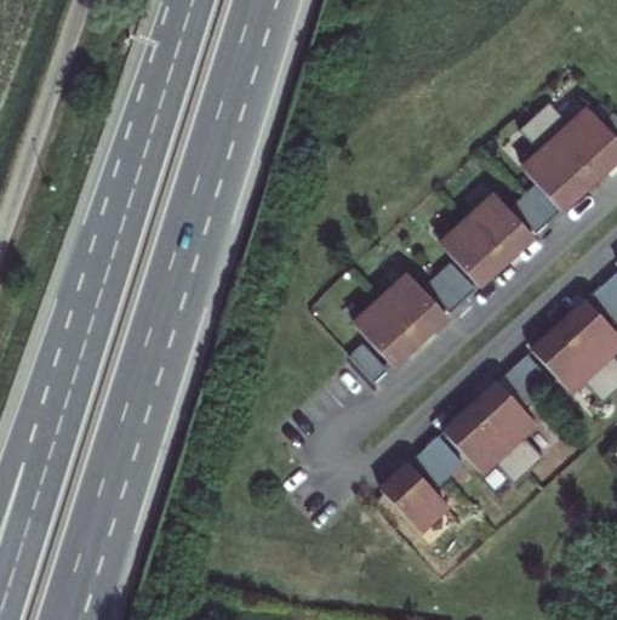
[(548,103),(518,130),(536,151),(524,161),(565,206),(581,193),(577,188),(601,166),(604,170),(616,158),(616,153),(577,112),(566,123),(548,103)]
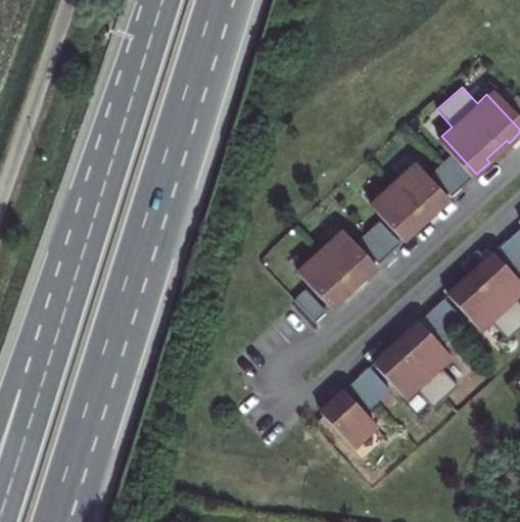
[(519,129),(519,122),(505,105),(490,91),(486,94),(519,129)]
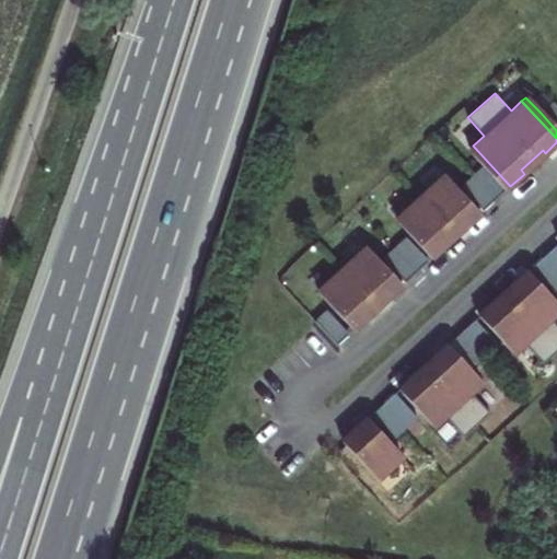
[(556,106),(553,102),(541,113),(556,130),(556,106)]
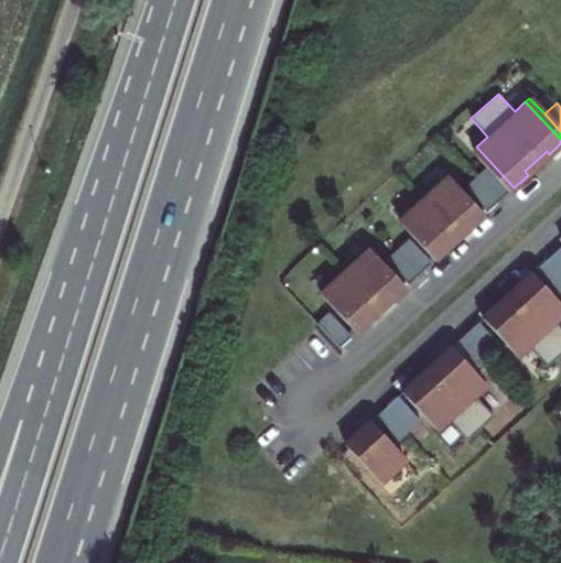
[(514,187),(476,147),(473,150),(487,166),(510,191),(514,187)]
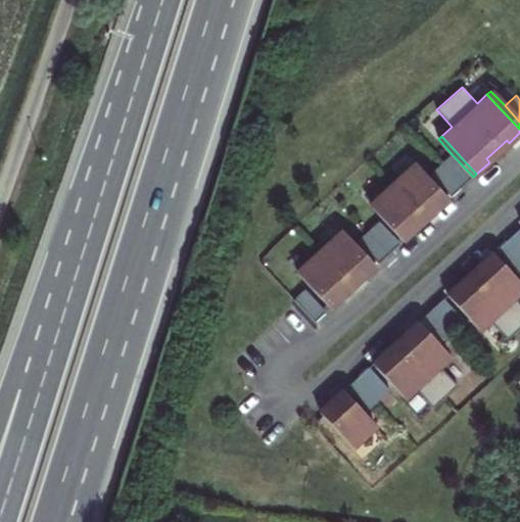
[(473,177),(452,154),(430,175),(451,197),(473,177)]
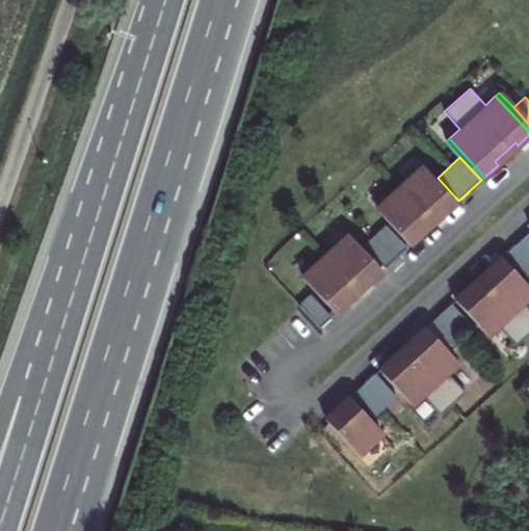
[(453,200),(424,167),(377,211),(406,242),(418,232),(421,235),(445,213),(442,210),(453,200)]
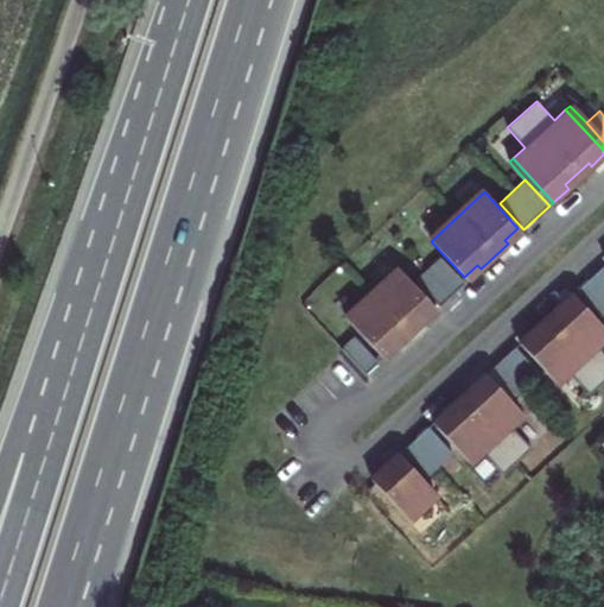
[(465,283),(440,257),(415,280),(439,307),(465,283)]
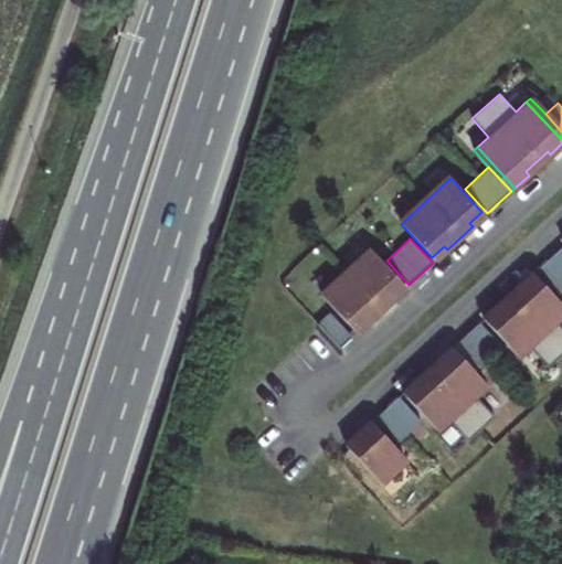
[(561,247),(561,246),(538,268),(560,293),(561,290),(561,247)]
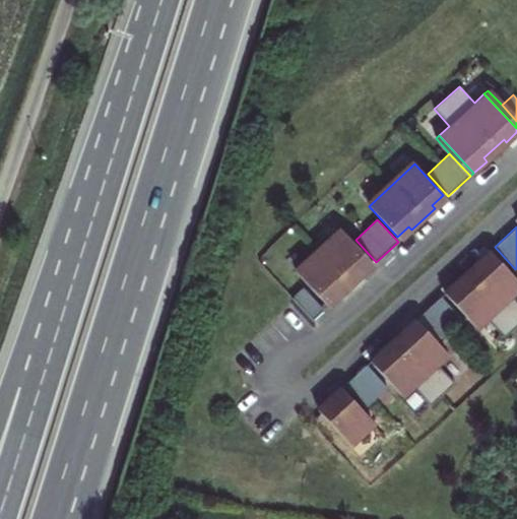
[(371,261),(342,231),(297,272),(325,304),(336,294),(339,297),(363,275),(360,272),(371,261)]
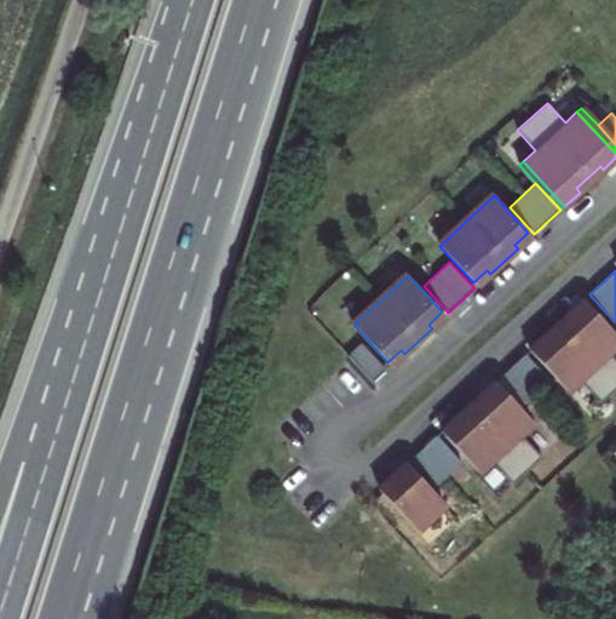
[(546,334),(531,348),(573,393),(585,382),(602,400),(615,385),(615,355),(614,354),(615,351),(615,332),(585,298),(570,311),(574,315),(550,338),(546,334)]
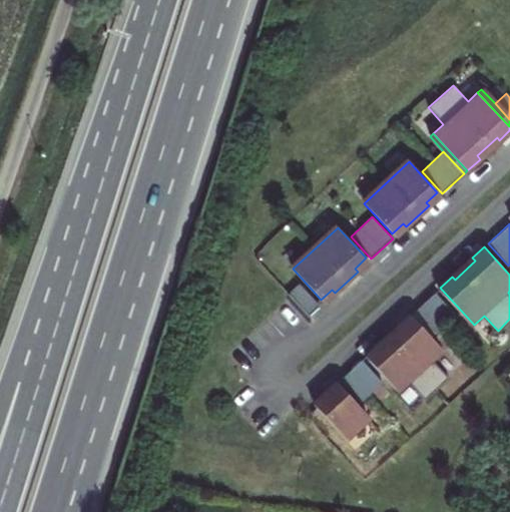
[(320,306),(300,284),(289,294),(309,316),(320,306)]
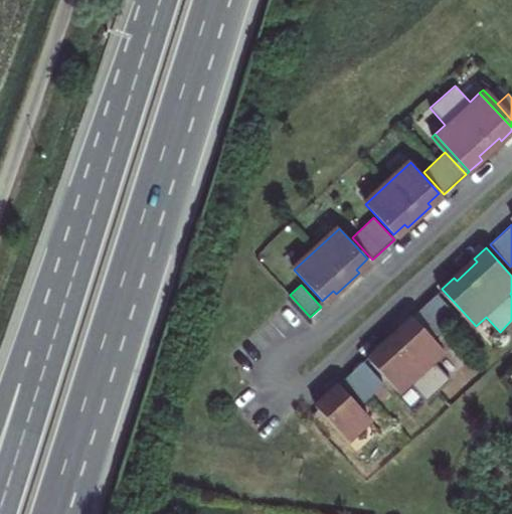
[(438,292),(416,312),(437,334),(458,315),(438,292)]
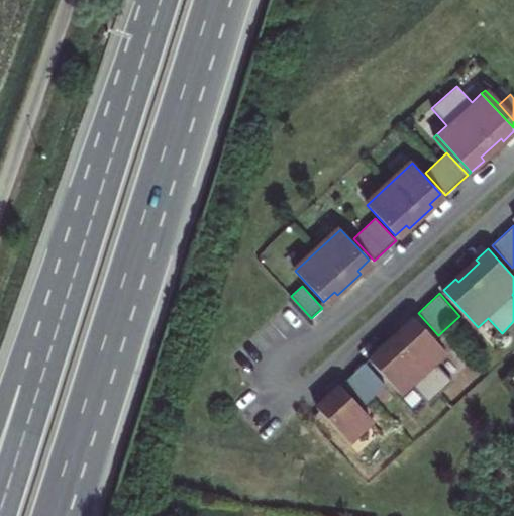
[(382,346),(370,357),(404,395),(414,386),(428,401),(452,379),(438,363),(448,353),(414,317),(402,328),(405,331),(385,349),(382,346)]
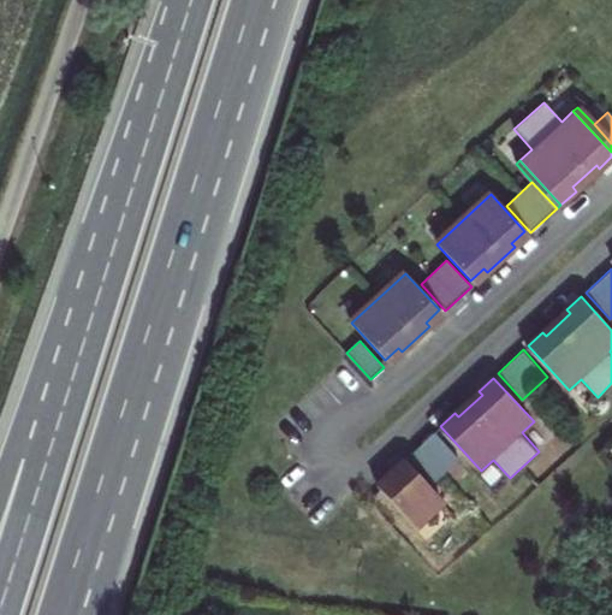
[(437,431),(410,455),(434,480),(461,456),(437,431)]
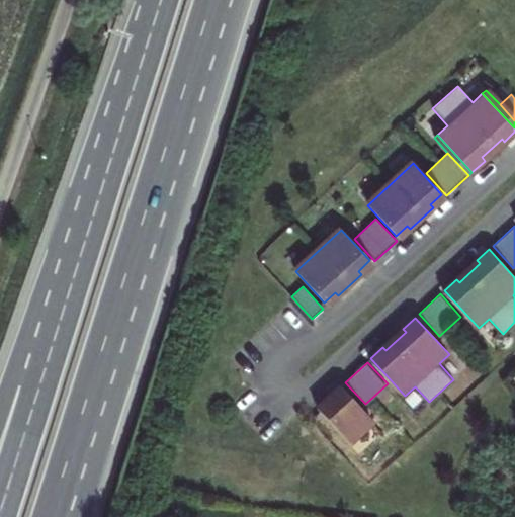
[(332,400),(321,410),(352,444),(375,423),(341,384),(329,397),(332,400)]
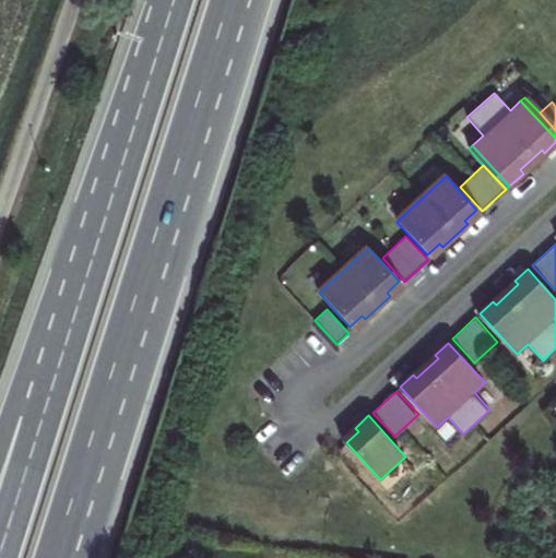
All buildings are outlined.
